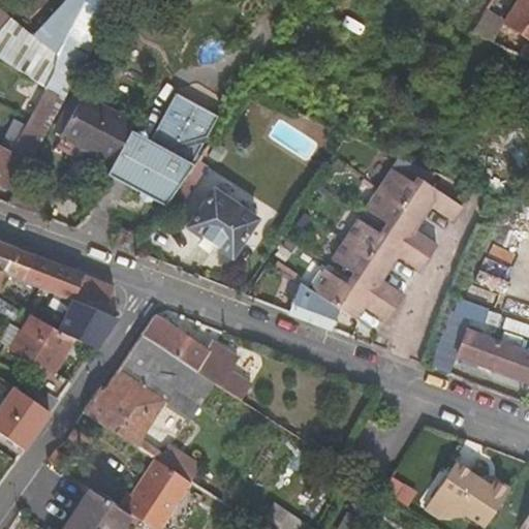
[(0,184),(16,191),(18,187),(90,52),(113,10),(117,0),(65,0),(10,63),(47,88),(10,156),(0,174),(0,184)]
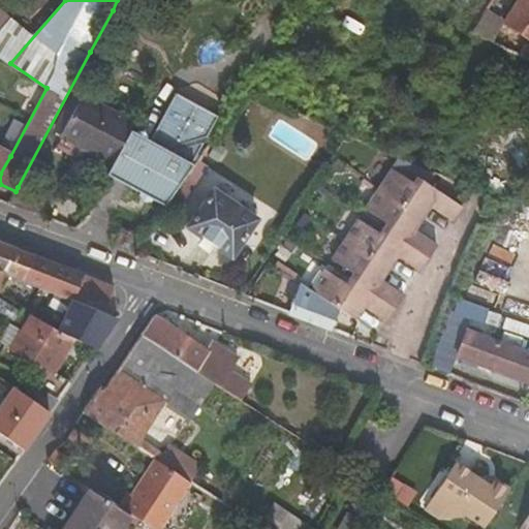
[(528,0),(519,0),(504,24),(528,39),(528,0)]
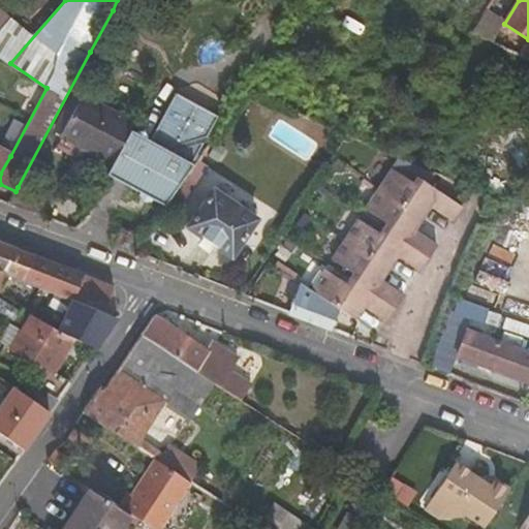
[(493,43),(504,24),(485,12),(470,32),(493,43)]
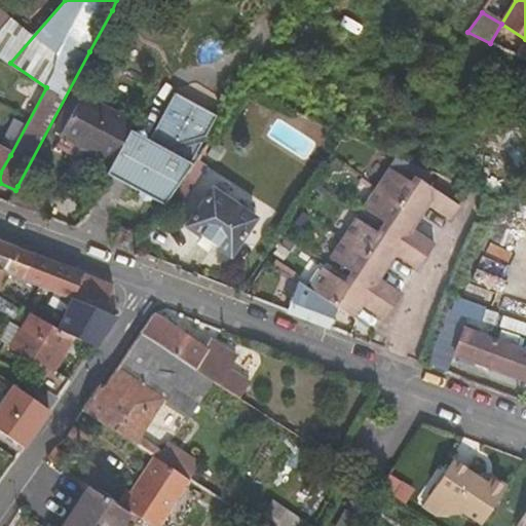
[(147,141),(123,184),(138,191),(142,185),(165,201),(214,114),(174,94),(147,141)]
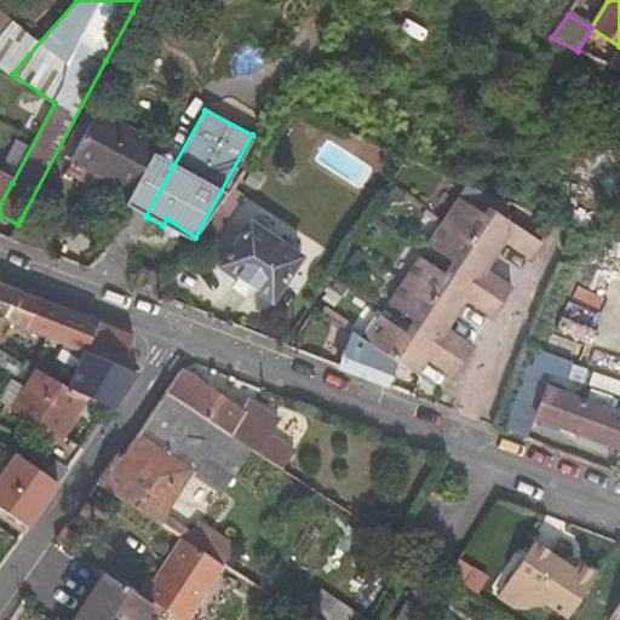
[(95,115),(69,161),(130,194),(151,154),(155,148),(95,115)]
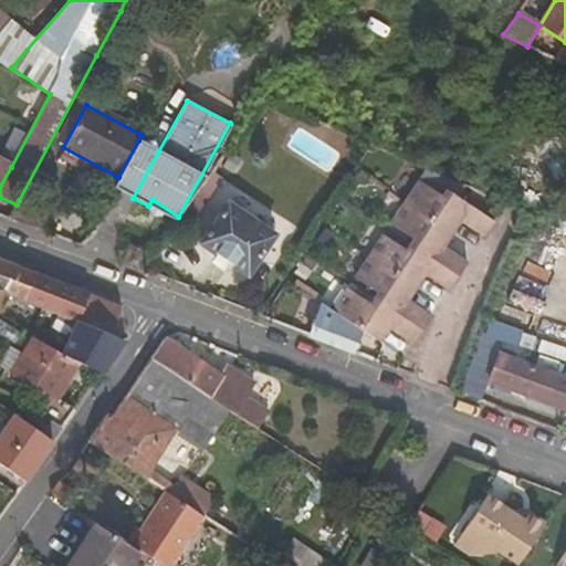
[(118,177),(113,187),(133,198),(158,152),(138,140),(118,177)]
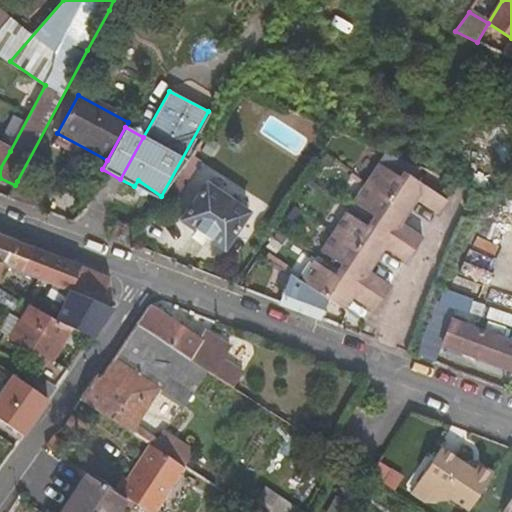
[(0,168),(10,151),(0,144),(0,168)]
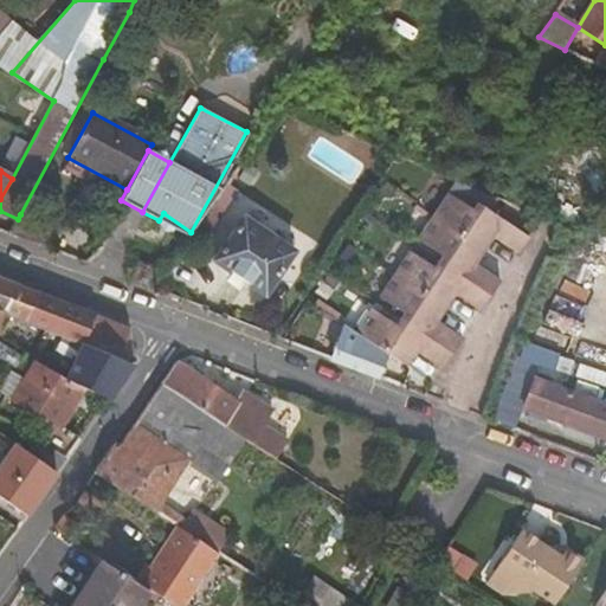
[(392,320),(373,308),(356,331),(408,366),(418,350),(442,366),(462,335),(438,320),(455,294),(479,309),(498,278),(476,262),(494,234),(517,250),(529,234),(478,200),(474,206),(449,189),(418,238),(438,250),(430,262),(411,249),(380,295),(399,308),(392,320)]
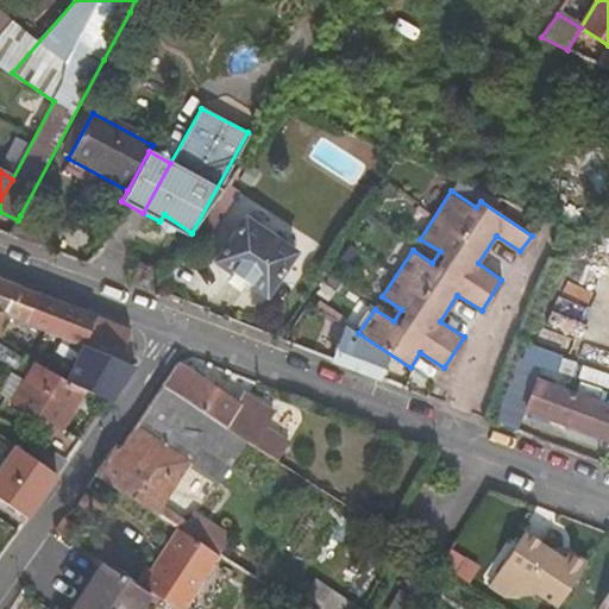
[(164,214),(159,221),(190,238),(193,234),(192,233),(164,214)]
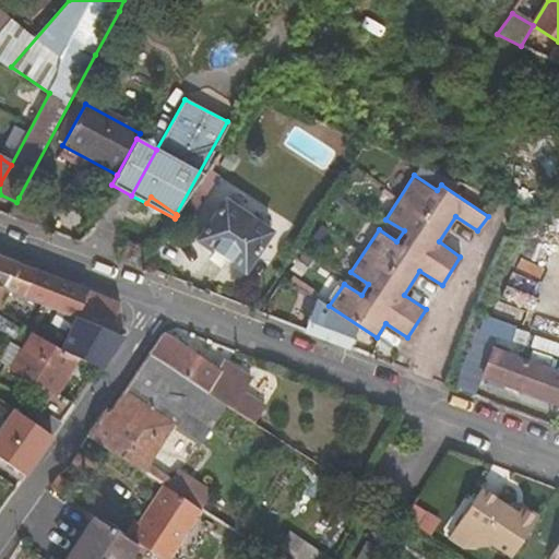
[(39,228),(47,209),(19,198),(16,202),(10,216),(39,228)]
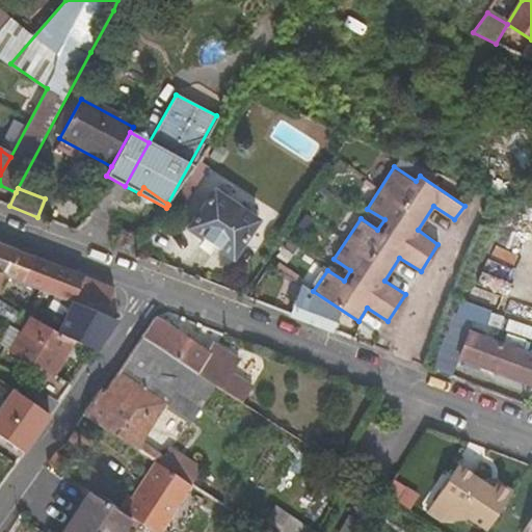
[(258,222),(213,192),(188,229),(232,259),(258,222)]
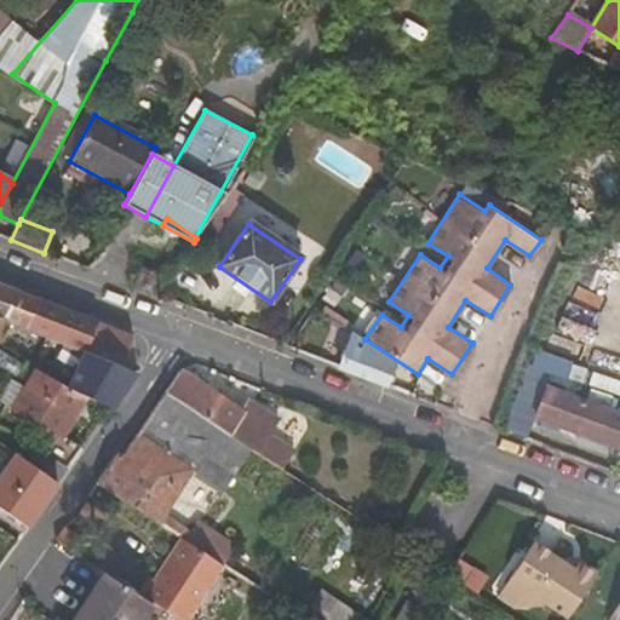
[(96,327),(97,325),(23,296),(0,285),(0,319),(16,328),(22,329),(81,355),(82,352),(128,372),(138,359),(133,342),(96,327)]
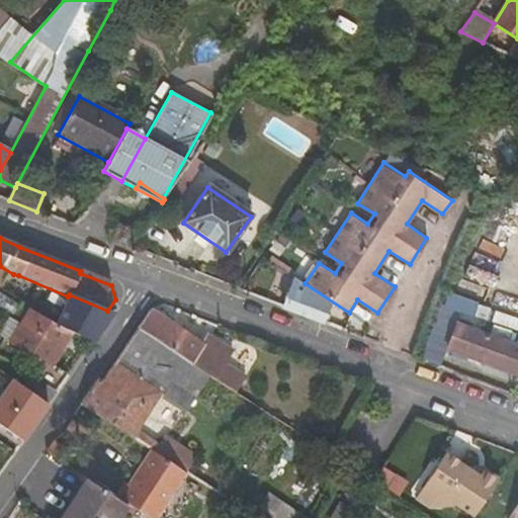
[(0,277),(9,282),(13,274),(0,266),(0,277)]
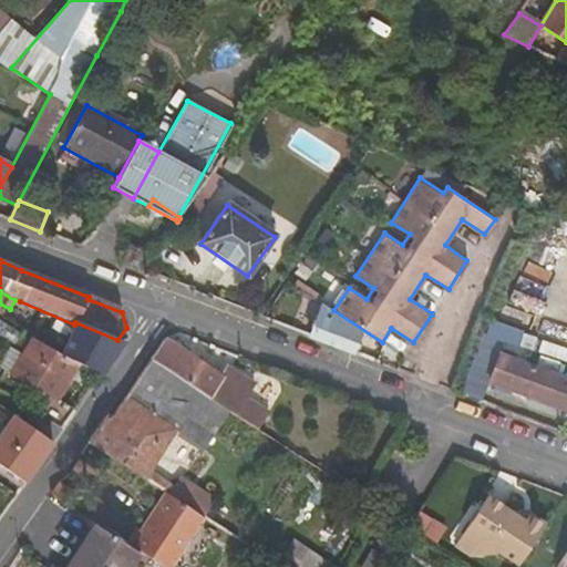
[(311,337),(318,318),(300,312),(294,329),(311,337)]
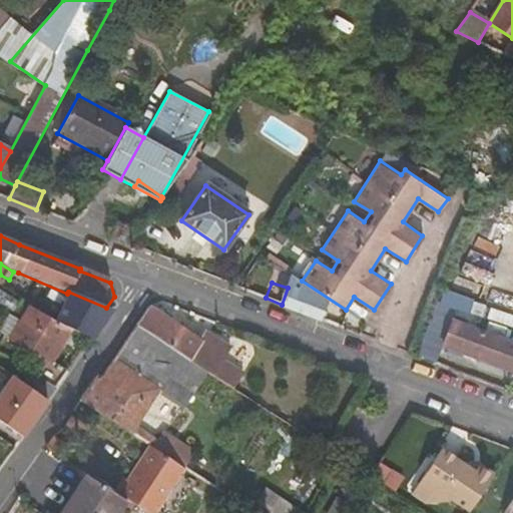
[(328,303),(288,288),(282,305),(322,320),(328,303)]
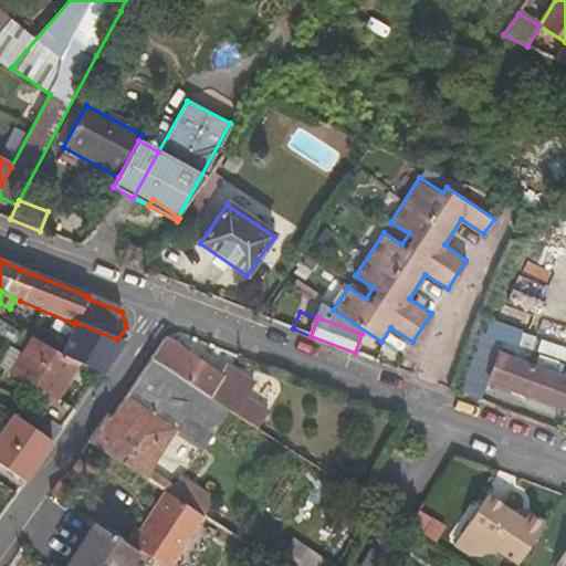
[(117,339),(75,322),(74,324),(60,356),(79,364),(102,374),(124,343),(117,339)]
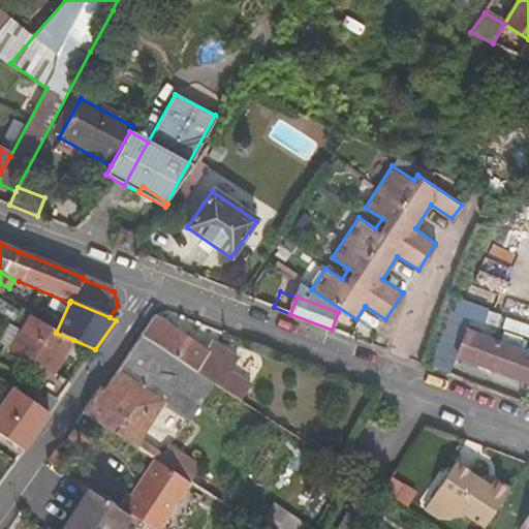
[(56,333),(32,318),(11,350),(52,375),(73,340),(56,333)]
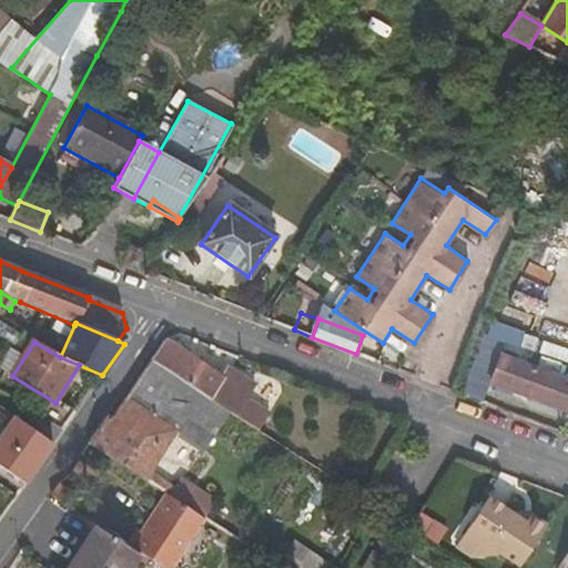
[(224,381),(164,343),(151,361),(174,376),(211,401),(232,414),(259,430),(267,417),(255,409),(250,409),(244,405),(254,388),(231,373),(224,381)]
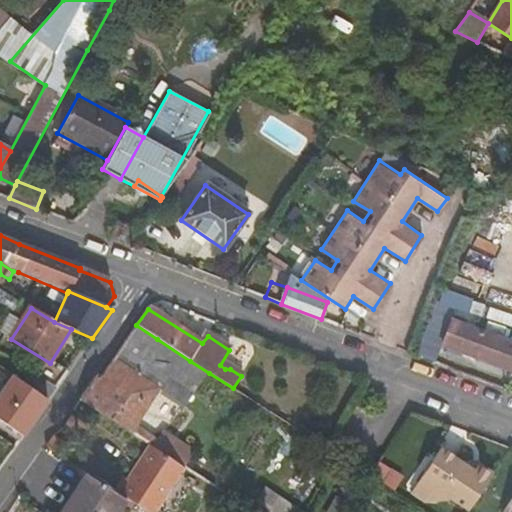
[(511,341),(450,320),(442,344),(511,369),(511,341)]
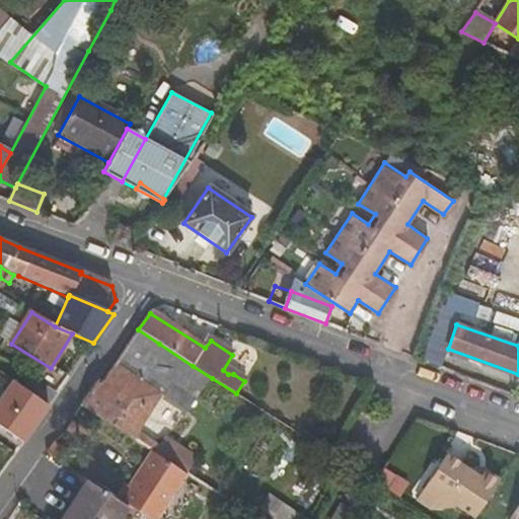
[(161,394),(171,380),(144,365),(159,344),(138,329),(114,364),(161,394)]
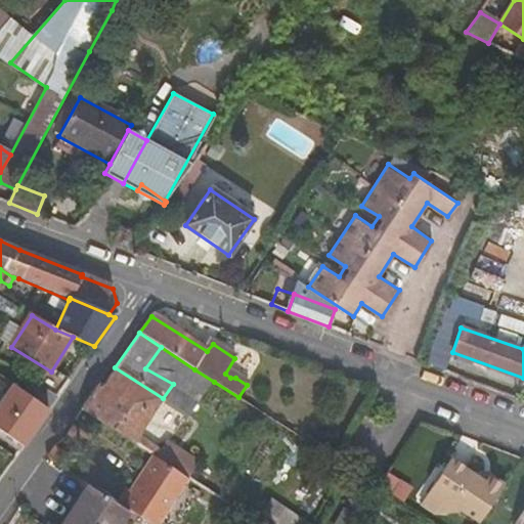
[(163,398),(115,367),(101,387),(97,385),(80,409),(141,448),(143,446),(146,441),(138,435),(163,398)]
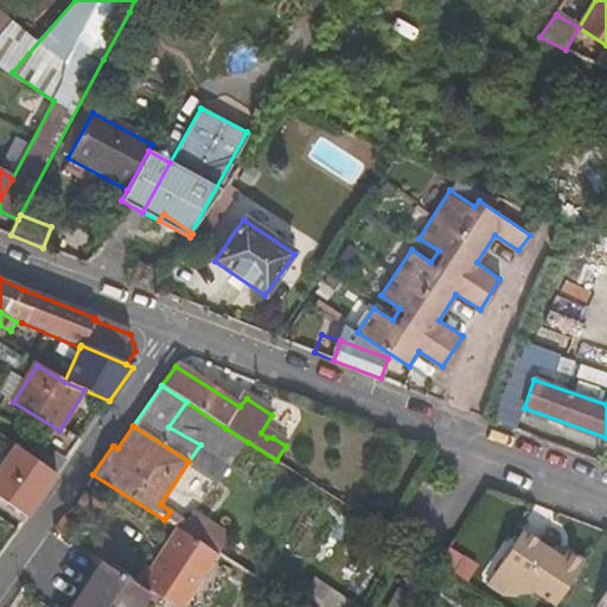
[(225,428),(215,446),(236,460),(248,442),(225,428)]
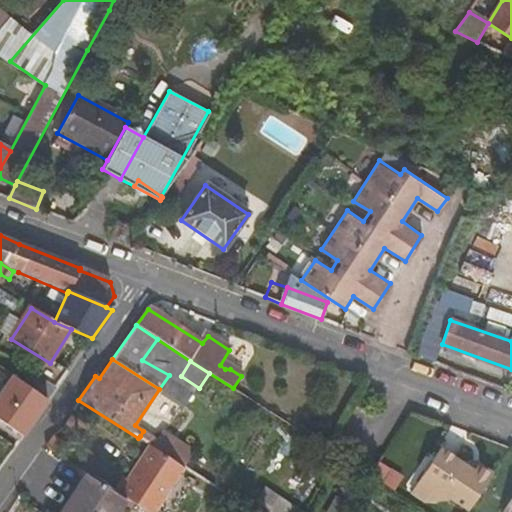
[(0,417),(29,434),(51,395),(0,366),(0,417)]
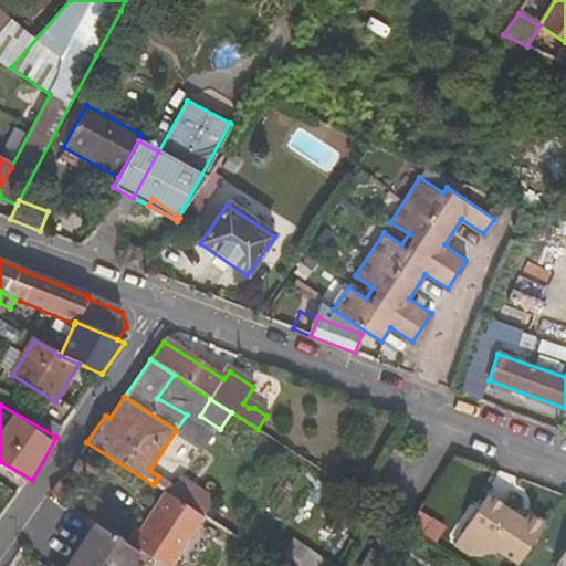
[(190,504),(166,489),(139,531),(135,528),(125,544),(136,551),(159,565),(169,565),(203,513),(190,504)]
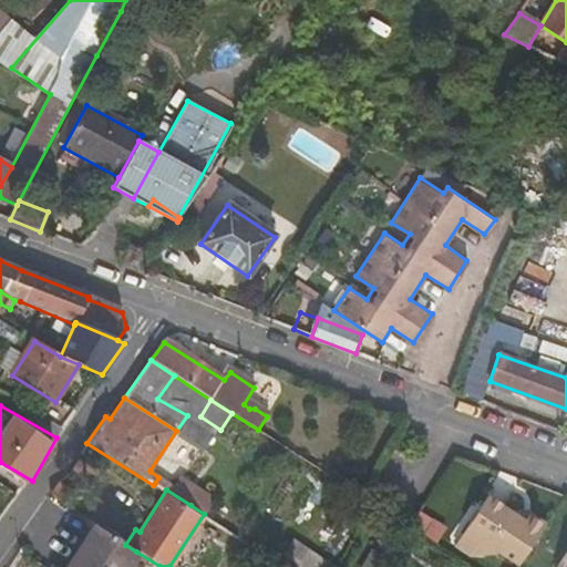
[(490,495),(465,531),(519,566),(547,524),(532,514),(527,521),(490,495)]
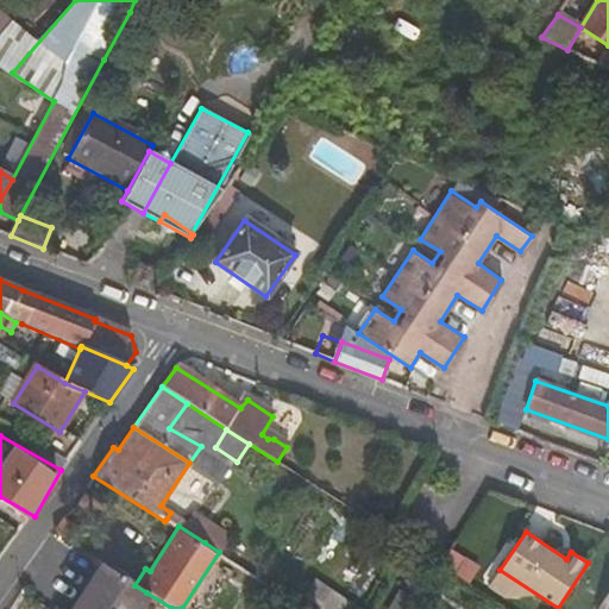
[(230,546),(211,534),(205,542),(219,552),(224,554),(227,550),(230,546)]
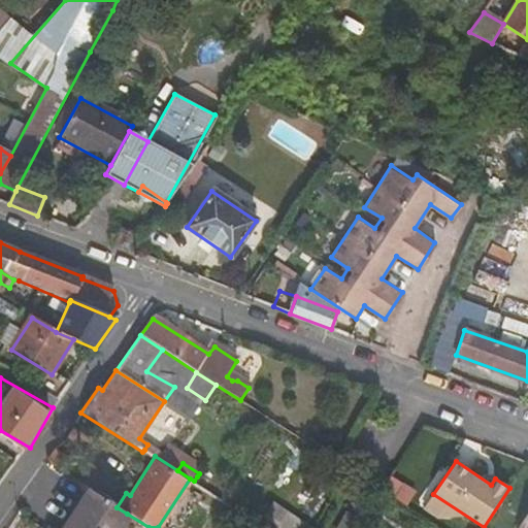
[(62,527),(117,527),(127,514),(117,507),(88,489),(62,527)]
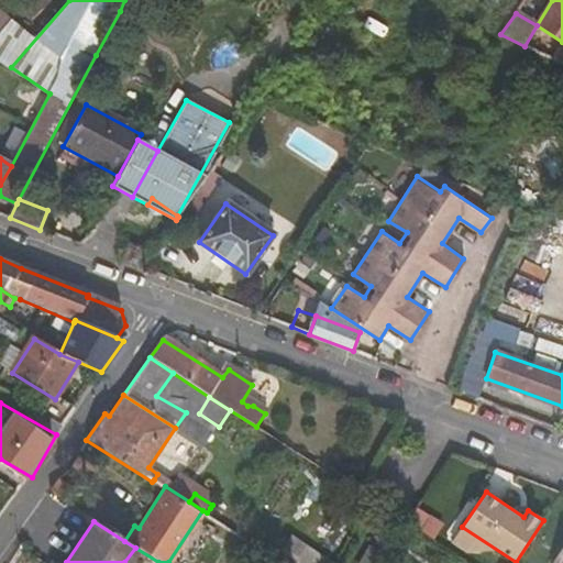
[(450,532),(439,523),(429,539),(440,548),(450,532)]
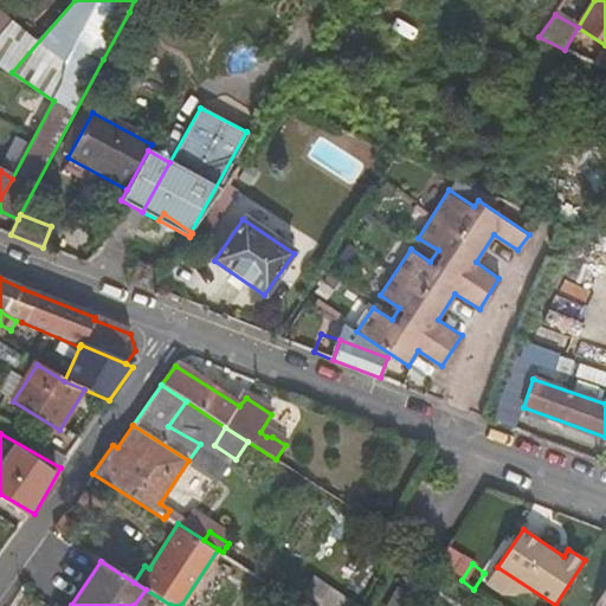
[(301,597),(315,605),(350,605),(355,599),(315,574),(301,597)]
